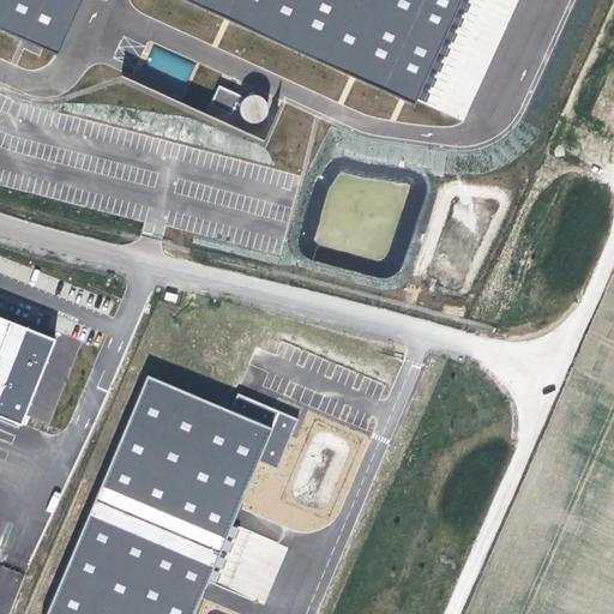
[(0,0),(0,26),(58,53),(80,0),(0,0)]
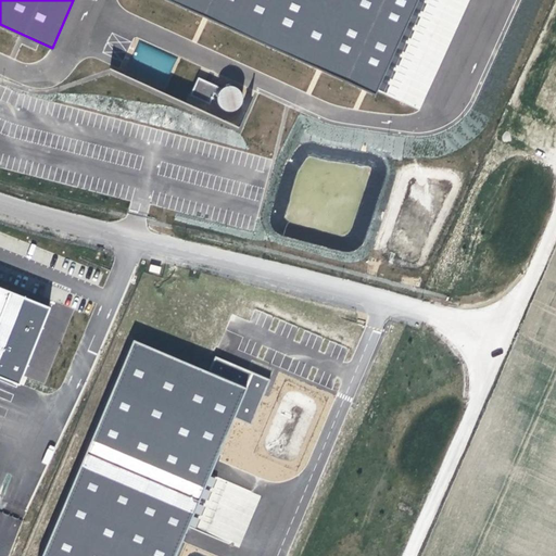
[(169,0),(203,15),(209,17),(317,66),(323,70),(363,87),(374,92),(378,95),(379,92),(420,0),(169,0)]
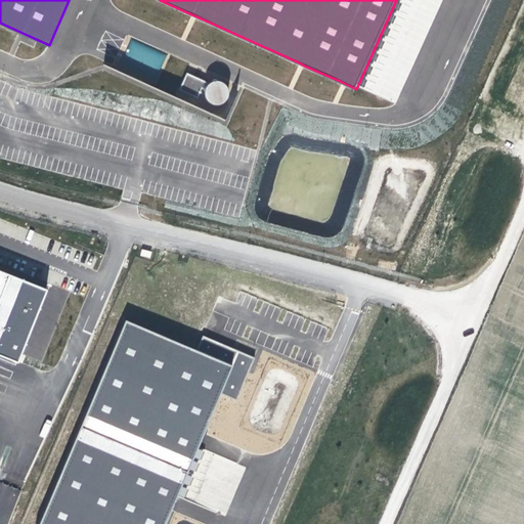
[(204,81),(186,73),(179,89),(197,97),(204,81)]
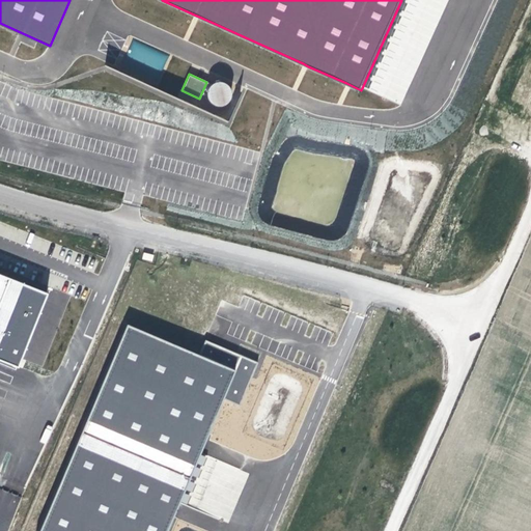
[(207,93),(208,96),(210,101),(213,104),(216,106),(220,106),(223,105),(226,104),(229,101),(230,98),(231,93),(230,90),(228,87),(226,85),(222,83),(219,83),(215,84),(212,86),(210,89),(207,93)]
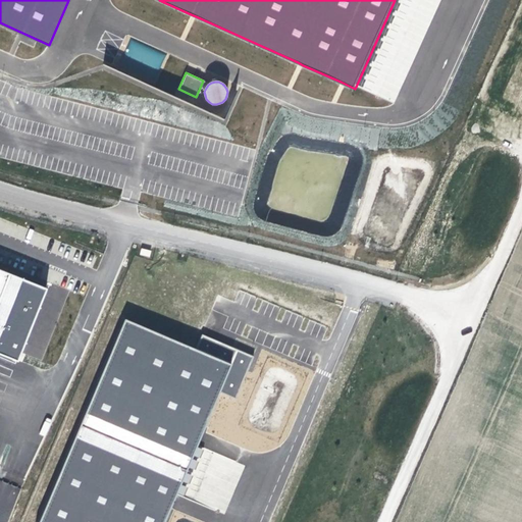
[(47,289),(0,269),(0,353),(18,361),(47,289)]
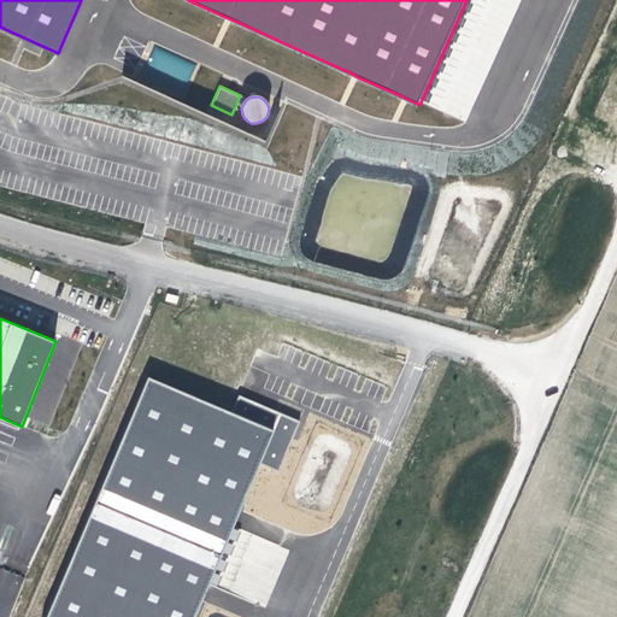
[(148,377),(46,616),(191,616),(206,583),(218,553),(230,526),(240,504),(258,460),(271,429),(231,412),(227,410),(148,377)]
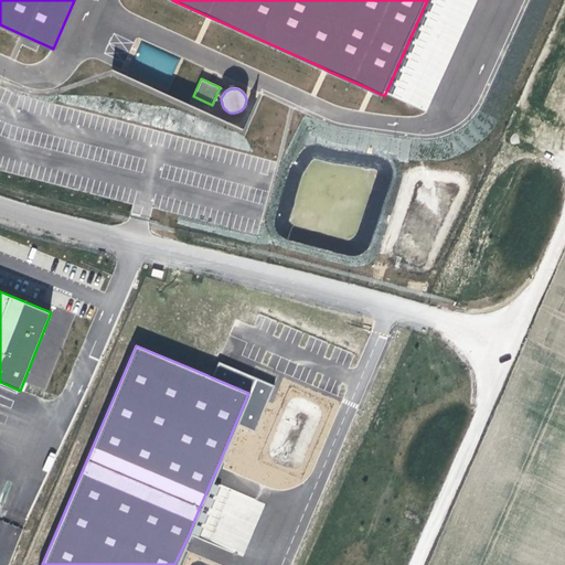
[(219,362),(212,377),(248,393),(236,422),(254,429),(266,402),(273,386),(251,376),(219,362)]
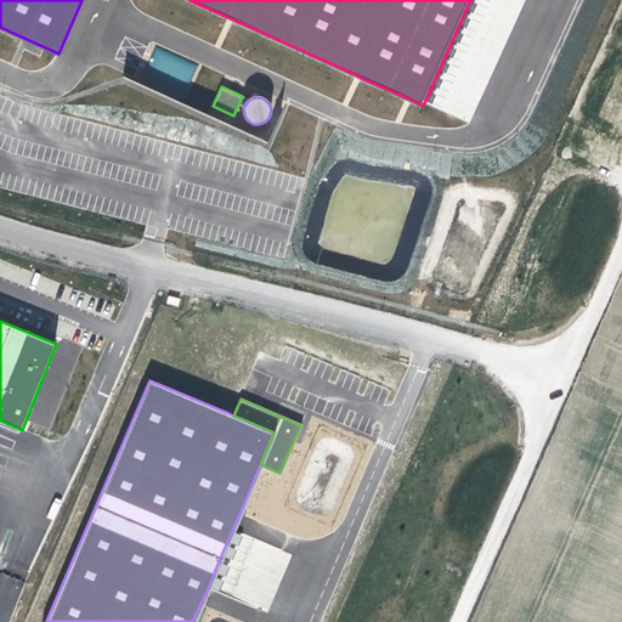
[(0,621),(6,621),(21,580),(0,572),(0,621)]
